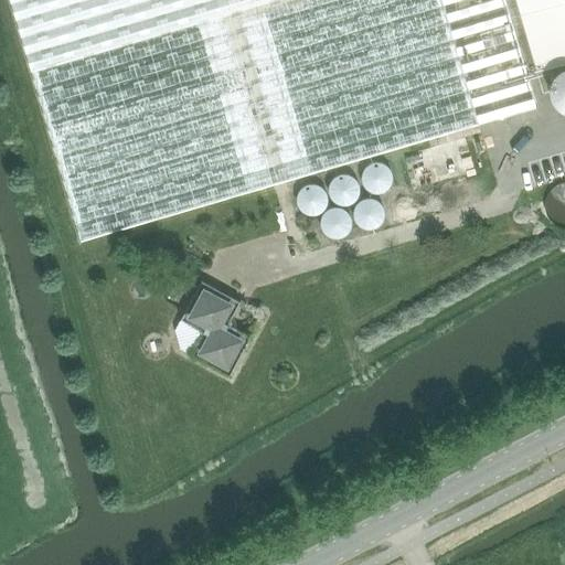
[(505,0),(10,0),(81,241),(535,107),(525,73),(505,0)]
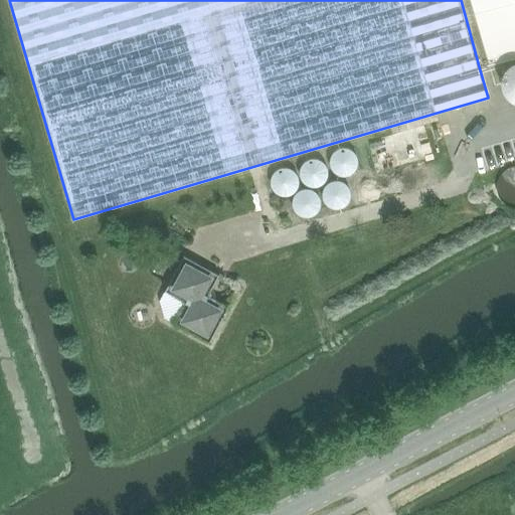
[(514,0),(461,0),(479,66),(490,63),(490,64),(514,56),(514,0)]
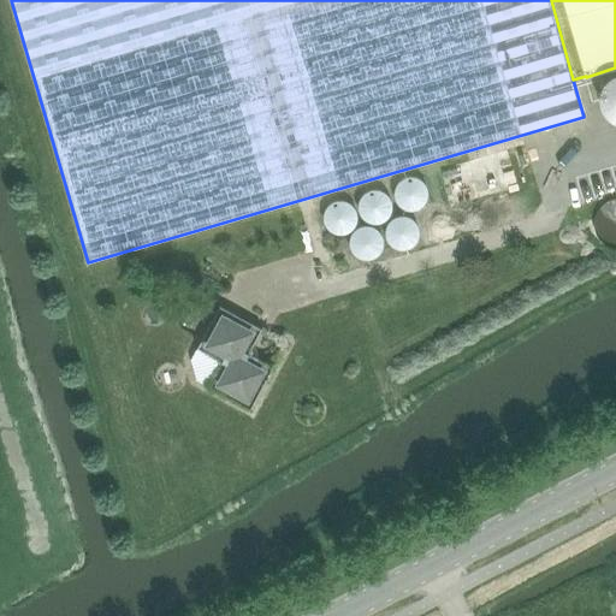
[(600,95),(603,107),(609,116),(615,119),(615,73),(614,76),(604,83),(600,95)]
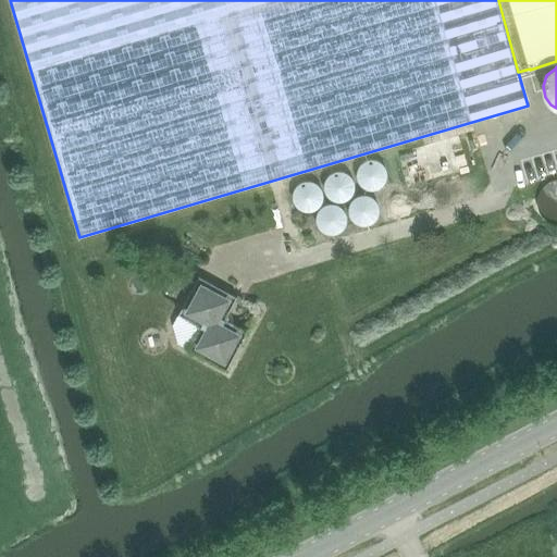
[(366,189),(373,190),(380,188),(384,184),(386,177),(385,171),(380,164),(372,161),(363,163),(358,169),(356,177),(359,185),(366,189)]
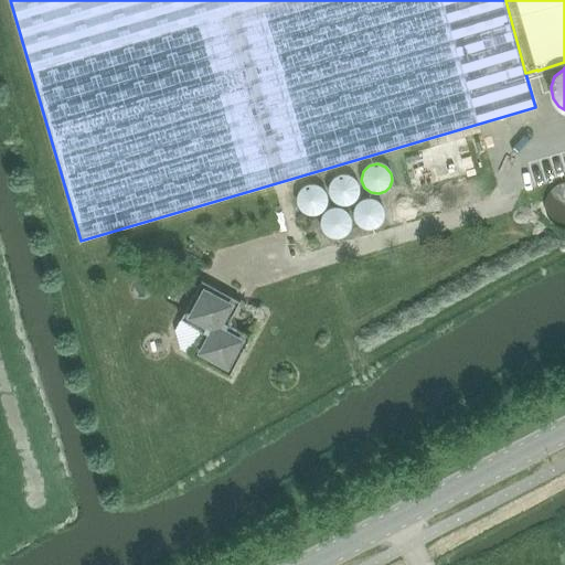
[(337,202),(344,203),(351,201),(355,196),(358,191),(358,184),(353,177),(345,173),(337,174),(330,181),(328,189),(330,196),(337,202)]
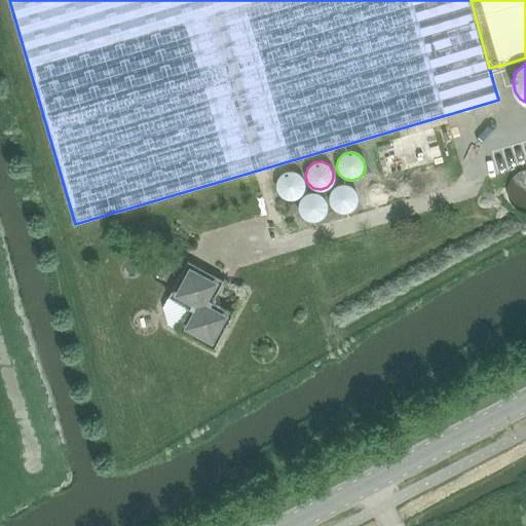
[(523,211),(525,211),(525,168),(523,170),(515,174),(509,182),(508,191),(510,199),(515,207),(523,211)]
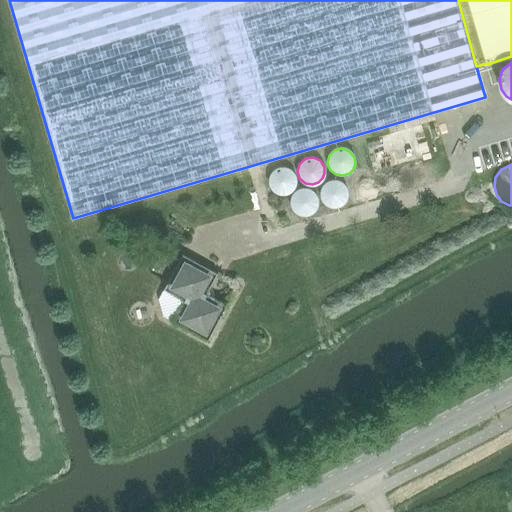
[(271,189),(277,193),(284,193),(290,190),(294,184),(295,178),(292,170),(285,166),(277,166),(270,171),(268,177),(268,184),(271,189)]
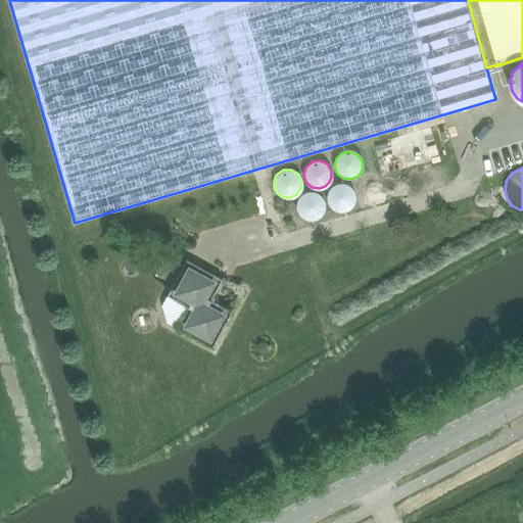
[(333,208),(341,210),(347,208),(352,204),(355,198),(354,192),(350,186),(344,182),(337,183),(331,187),(327,194),(328,202),(333,208)]
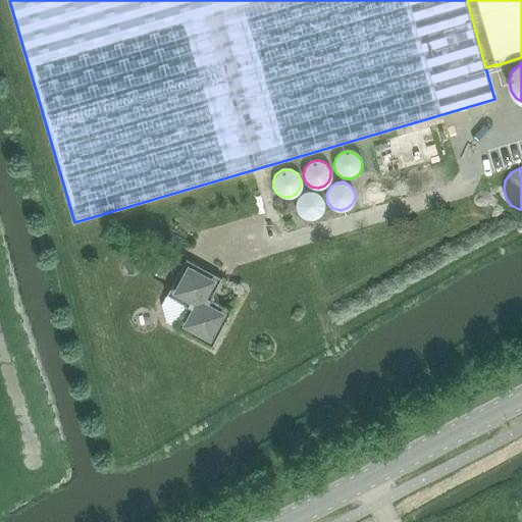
[(302,215),(309,218),(315,217),(321,214),(324,208),(325,202),(322,195),(315,190),(307,190),(301,194),(297,201),(297,208),(302,215)]
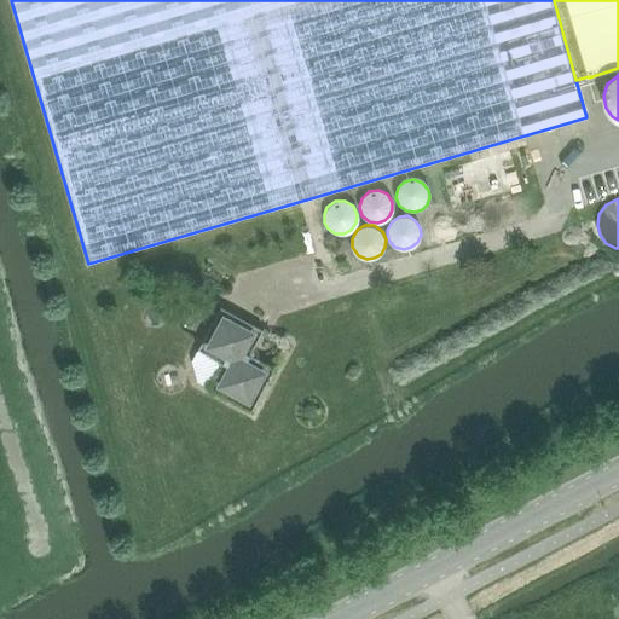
[(208,389),(250,414),(273,370),(249,357),(262,331),(220,308),(197,351),(221,365),(208,389)]
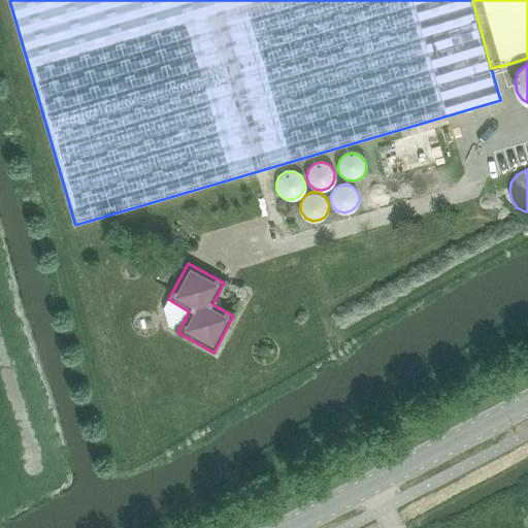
All buildings are outlined.
